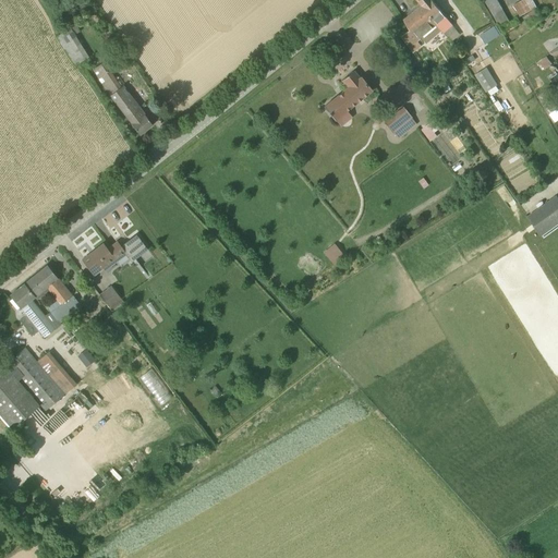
[(426,12),(441,31),(444,34),(453,26),(446,16),(432,0),(416,0),(422,7),(417,10),(422,16),(426,12)]
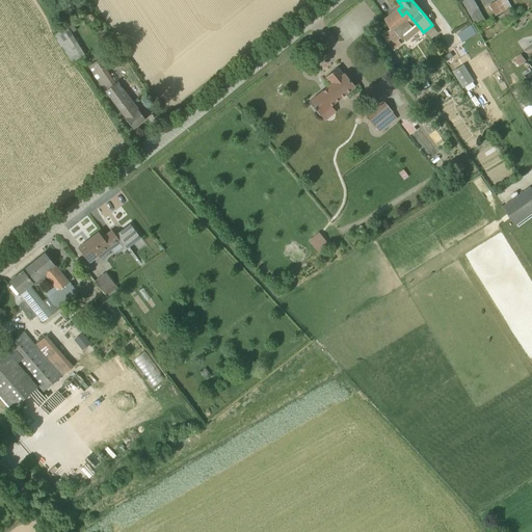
[(460,0),(477,27),(486,21),(474,0),(460,0)]
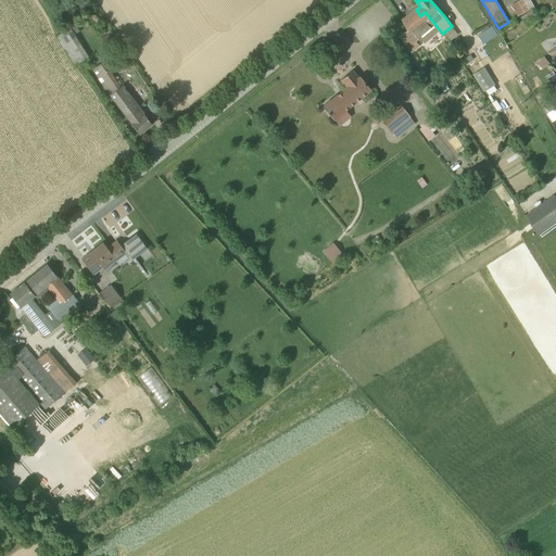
[(518,17),(535,7),(531,0),(520,0),(512,5),(518,17)]
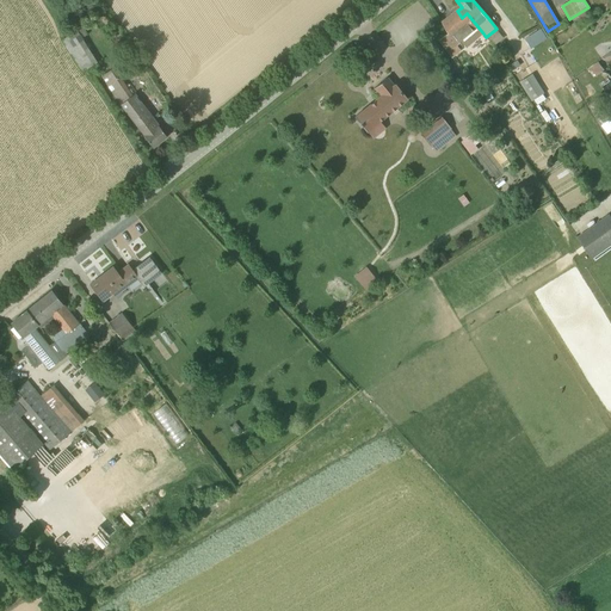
[(467,49),(483,34),(467,13),(462,18),(457,11),(443,23),(450,34),(440,39),(452,59),(462,51),(456,44),(461,41),(467,49)]
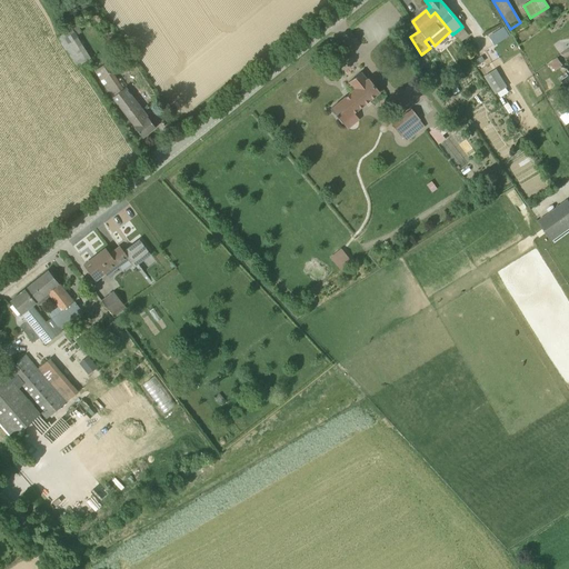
[(545,10),(533,18),(541,30),(553,21),(545,10)]
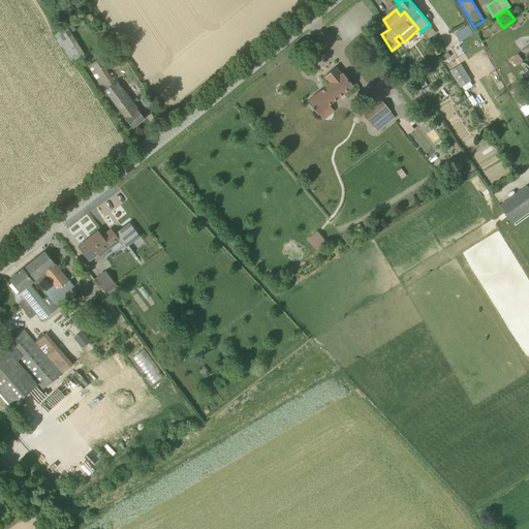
[(474,26),(478,32),(494,23),(490,17),(474,26)]
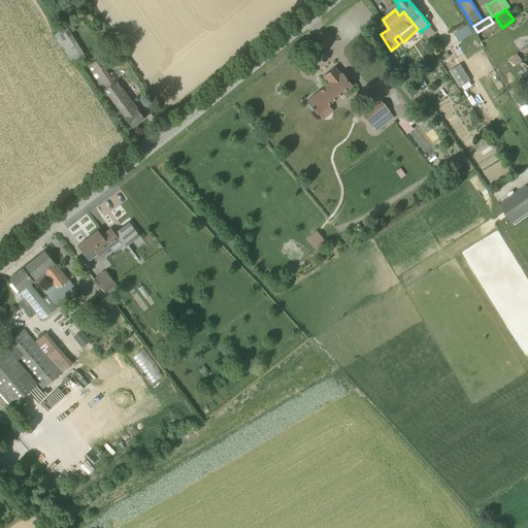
[(467,25),(461,29),(467,37),(473,34),(468,26),(467,25)]
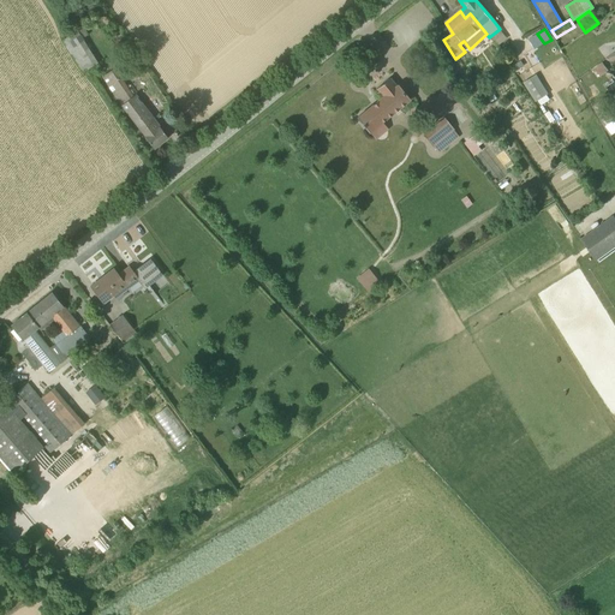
[(77,31),(67,37),(61,41),(83,73),(97,64),(77,31)]
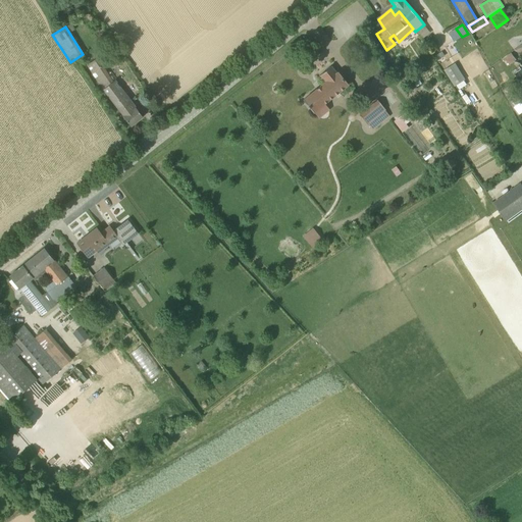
[(116,49),(104,57),(108,63),(120,55),(116,49)]
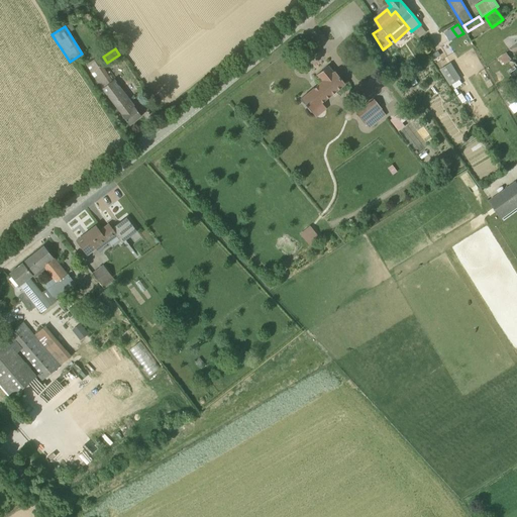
[(506,54),(500,59),(504,65),(511,60),(506,54)]
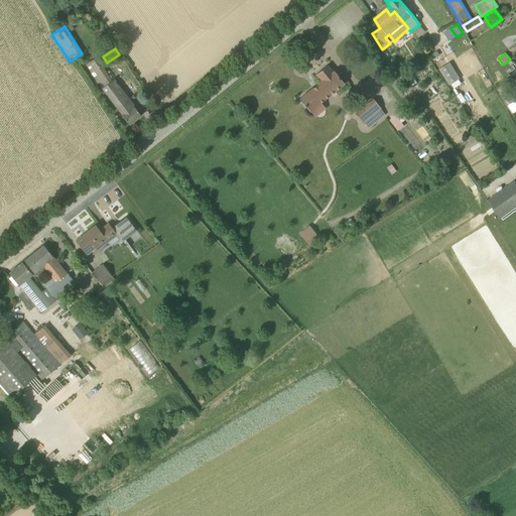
[(129,125),(141,116),(130,102),(128,103),(117,90),(120,88),(113,80),(111,81),(96,57),(86,65),(102,89),(122,115),(122,116),(129,125)]
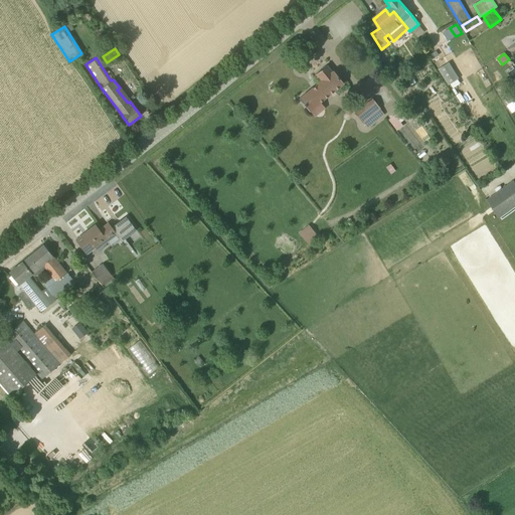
[(460,78),(449,62),(439,69),(449,86),(460,78)]
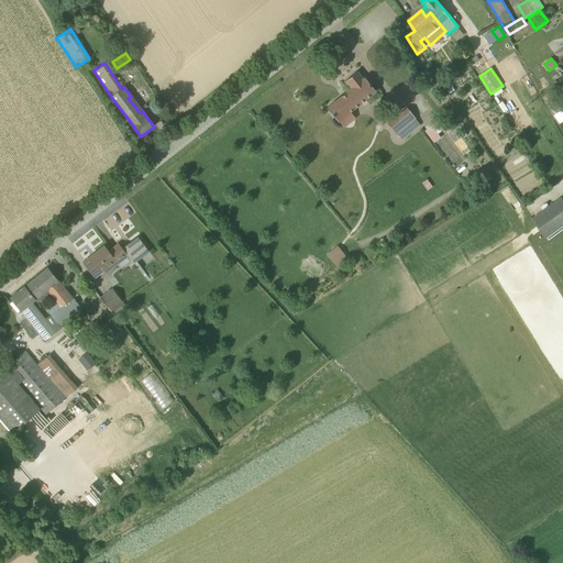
[(339,123),(376,92),(365,78),(363,80),(357,73),(345,83),(351,90),(328,109),(339,123)]
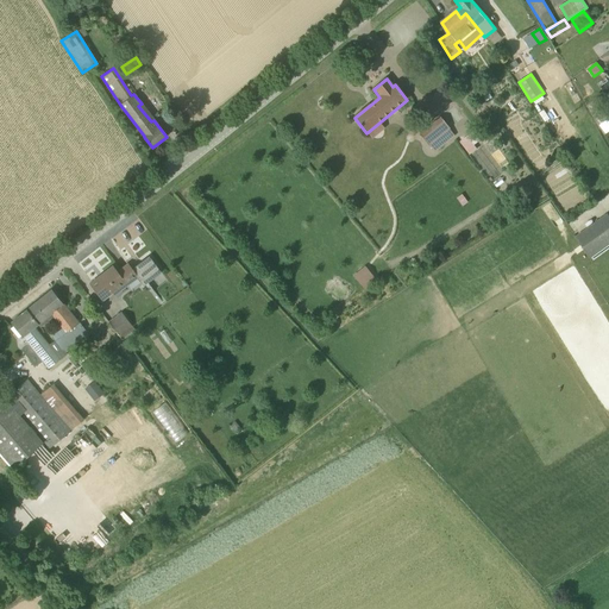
[(420,136),(428,146),(450,129),(441,118),(420,136)]
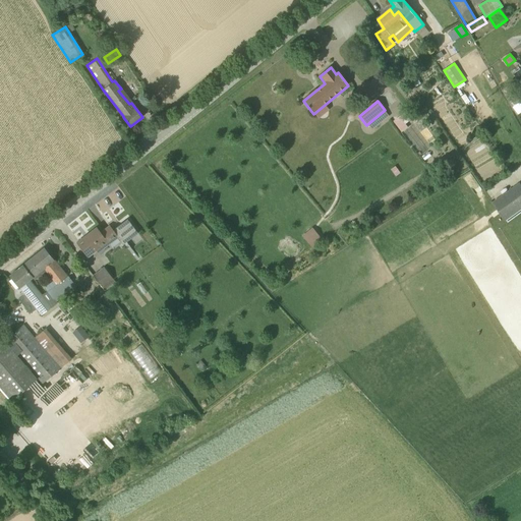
[(385,110),(366,125),(371,130),(390,116),(385,110)]
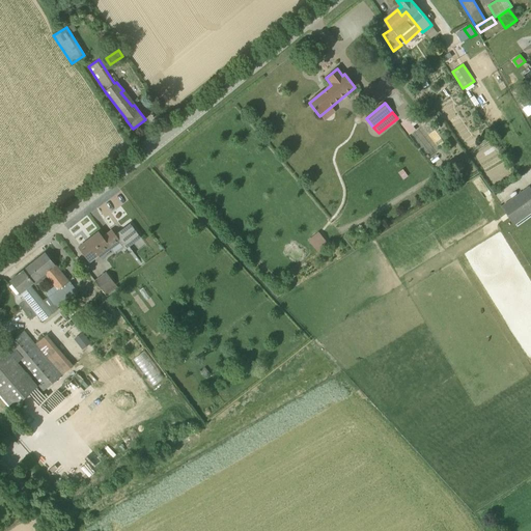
[(399,122),(408,134),(415,130),(407,117),(399,122)]
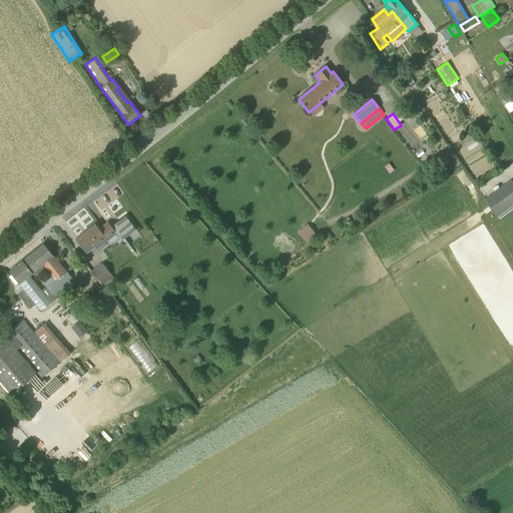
[(485,199),(497,216),(512,205),(512,180),(512,179),(485,199)]
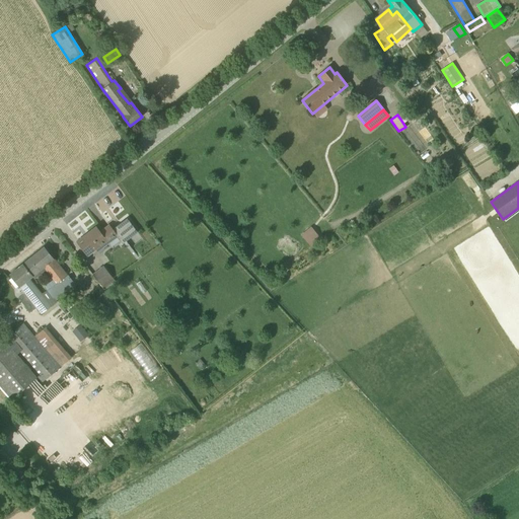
[(118,187),(101,198),(107,207),(125,196),(118,187)]
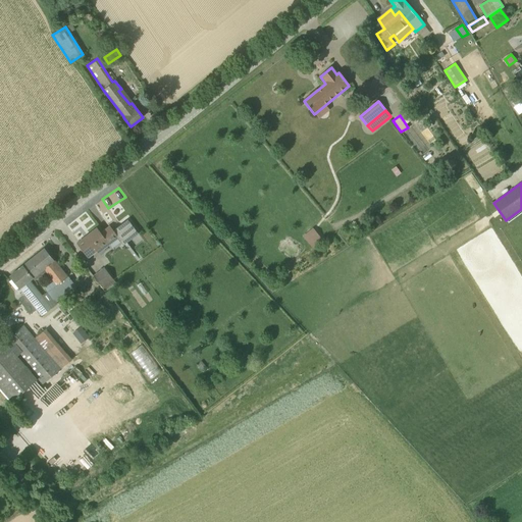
[(104,229),(112,241),(116,237),(122,245),(138,232),(127,219),(115,228),(116,229),(113,231),(109,226),(104,229)]
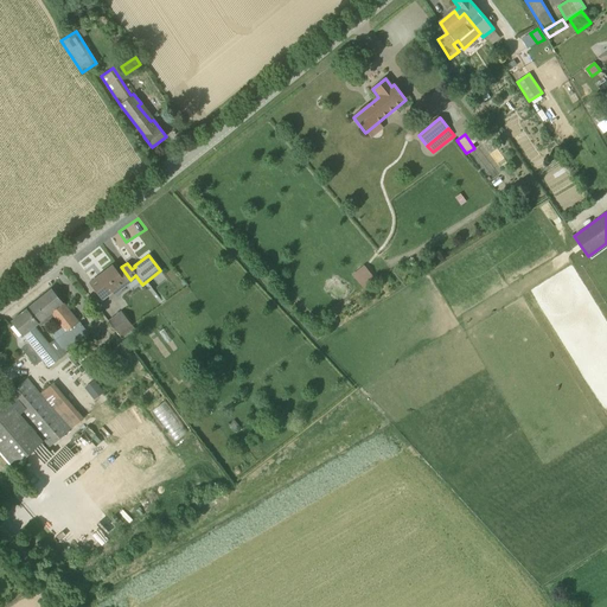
[(125,282),(126,283),(131,280),(121,267),(116,270),(112,264),(89,282),(102,300),(125,282)]
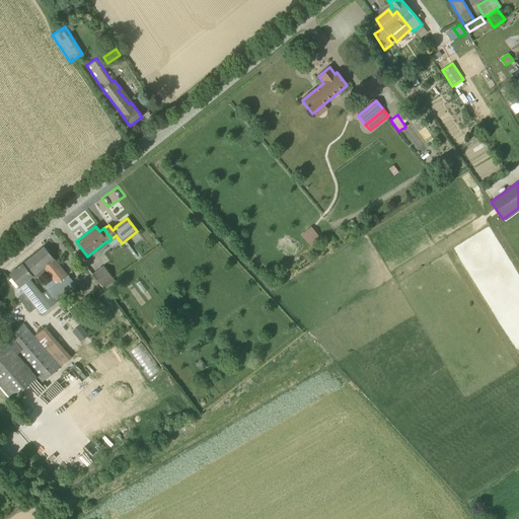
[(316,242),(314,240),(319,236),(313,229),(308,233),(306,231),(300,235),(310,247),(316,242)]
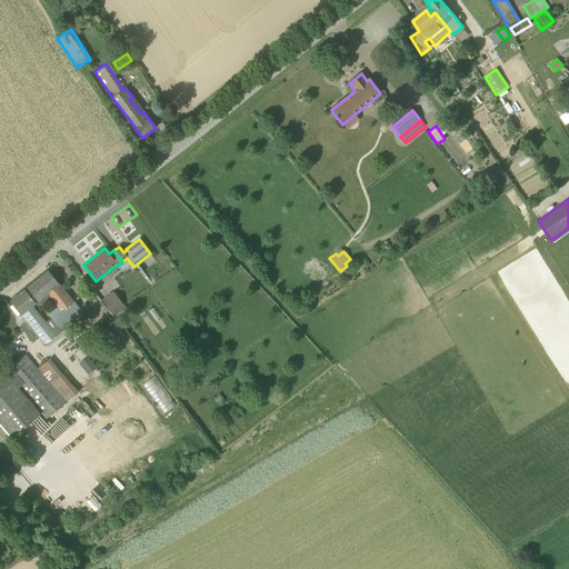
[(25,290),(35,302),(48,292),(62,310),(52,318),(58,325),(65,319),(68,323),(81,312),(48,270),(25,290)]
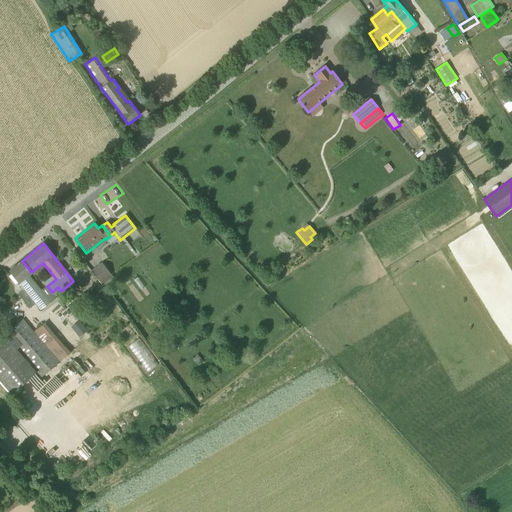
[(29,275),(31,272),(22,261),(10,271),(24,289),(18,294),(29,308),(36,303),(41,309),(48,303),(44,298),(46,296),(29,275)]
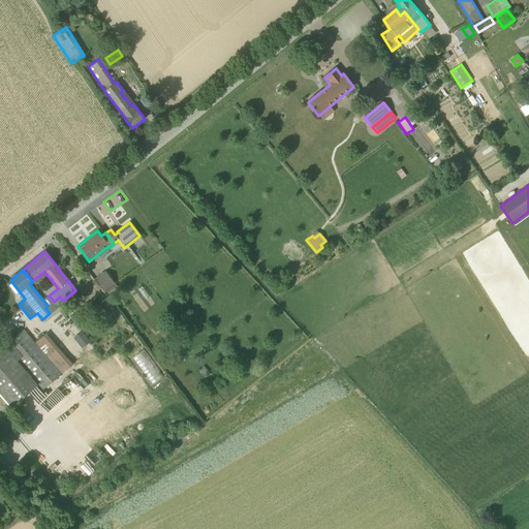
[(115,283),(106,271),(95,279),(104,291),(115,283)]
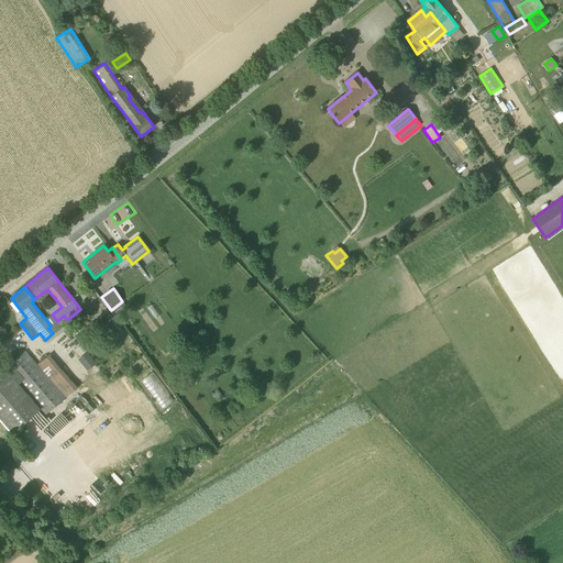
[(0,417),(12,432),(40,409),(45,416),(77,388),(48,355),(36,365),(32,360),(33,360),(25,351),(6,368),(4,366),(0,370),(0,417)]
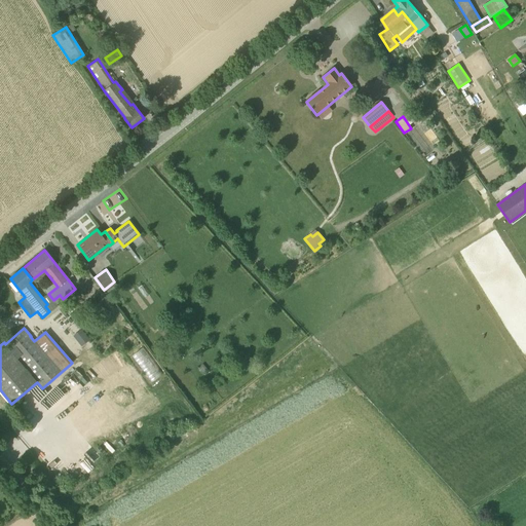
[(89,340),(81,329),(72,336),(81,346),(89,340)]
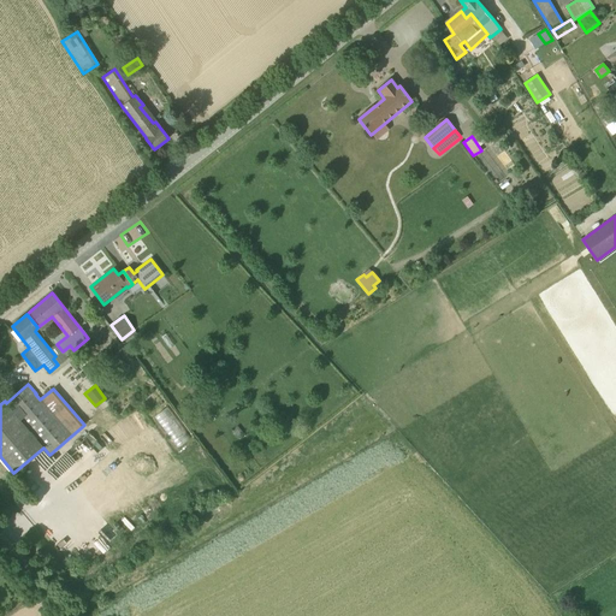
[(236,430),(234,431),(237,437),(243,433),(237,426),(235,428),(236,430)]
